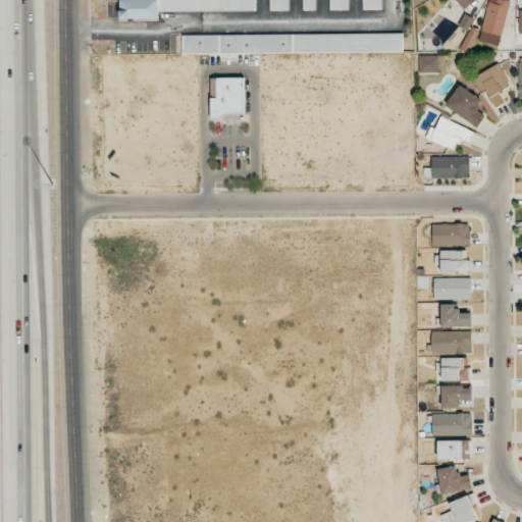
[(255,0),(120,0),(120,18),(159,18),(159,11),(256,10),(255,0)]
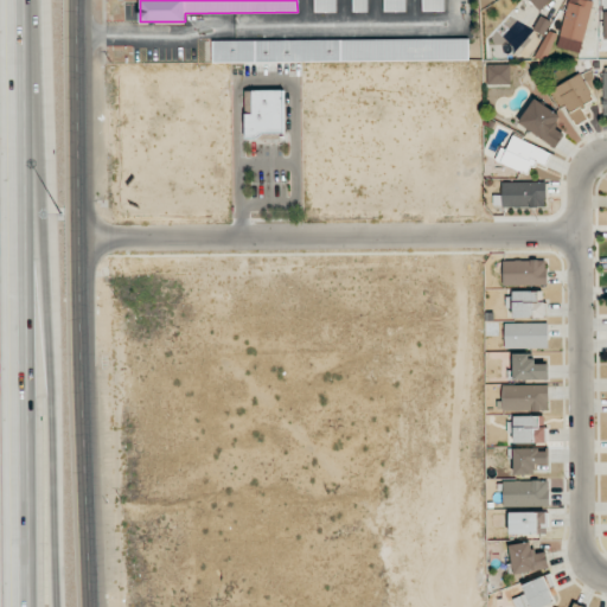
[(336,0),(314,0),(314,11),(337,11),(336,0)]
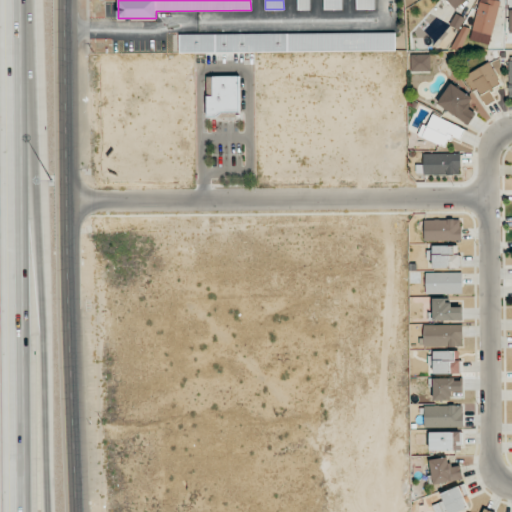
[(310,0),(297,0),(298,10),(310,9),(310,0)]
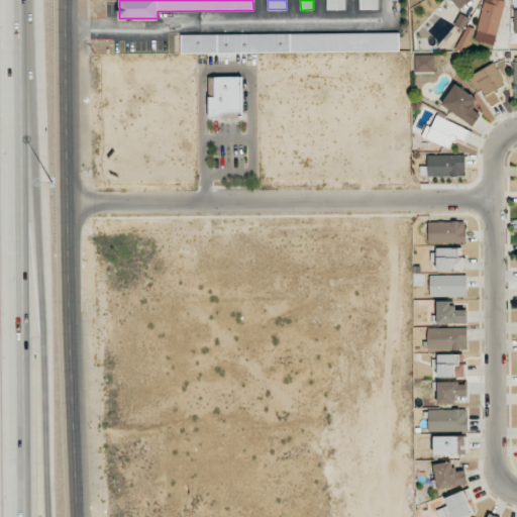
[(344,0),(326,0),(327,10),(345,9),(344,0)]
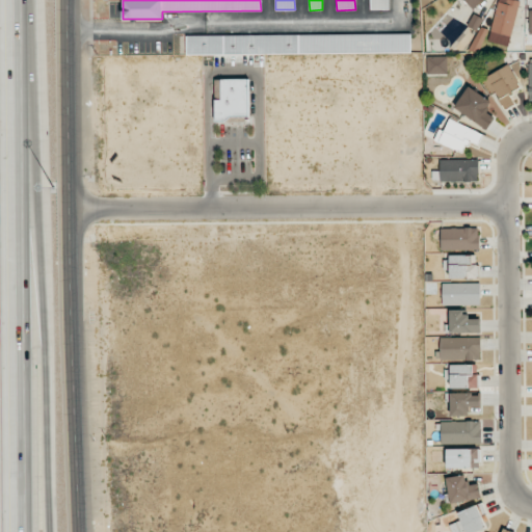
[(370,0),(370,9),(389,9),(389,0),(370,0)]
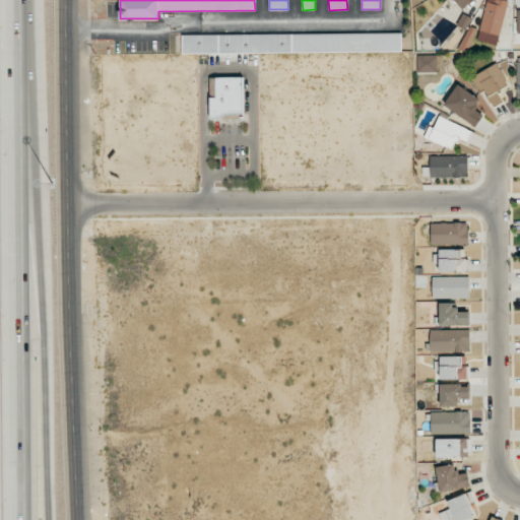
[(471,0),(453,0),(462,9),(471,0)]
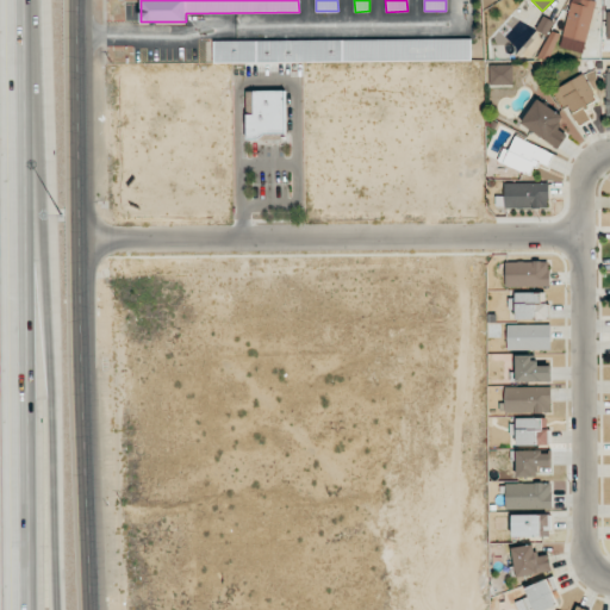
[(596,1),(589,0),(571,0),(560,48),(583,54),(596,1)]
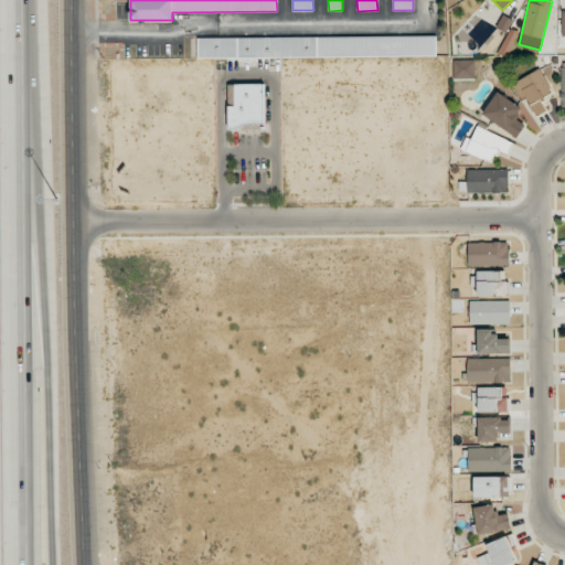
[(198,38),(198,59),(436,56),(436,35),(198,38)]
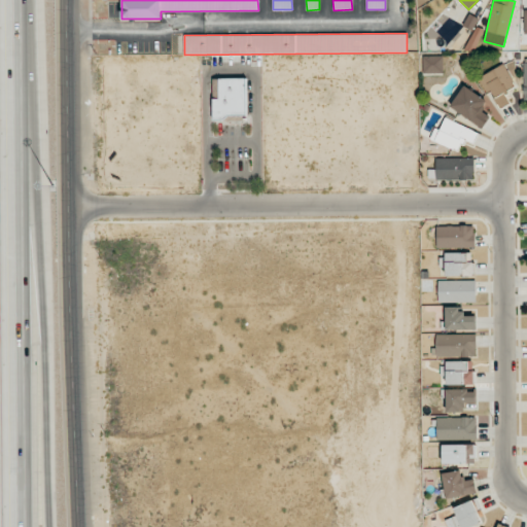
[(423,74),(443,74),(443,56),(423,56),(423,74)]
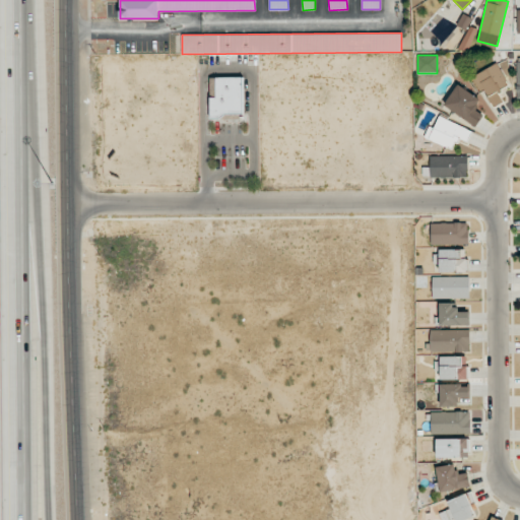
[(474,74),(484,96),(508,85),(498,64),(474,74)]
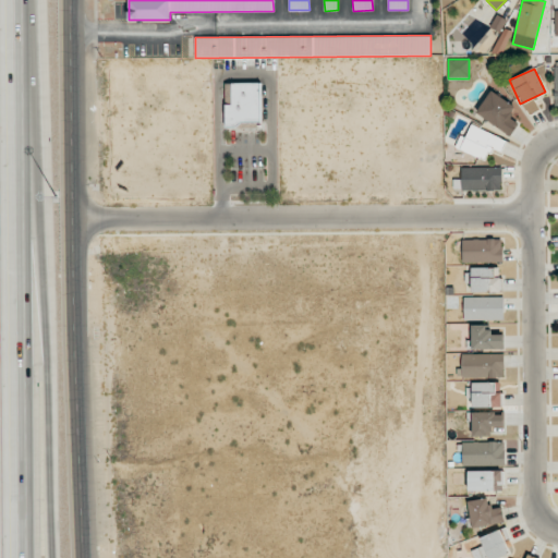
[(261,83),(225,83),(226,125),(262,124),(261,83)]
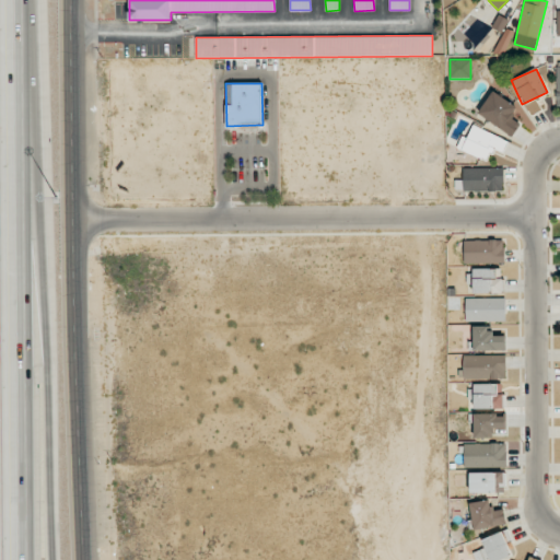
[(513,136),(521,124),(511,117),(517,107),(492,91),(478,114),(513,136)]
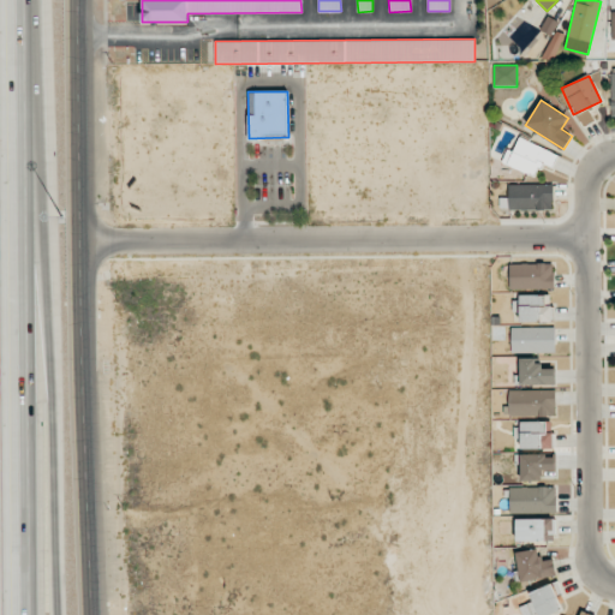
[(502,162),(537,178),(543,163),(554,168),(560,155),(519,137),(513,151),(507,149),(502,162)]
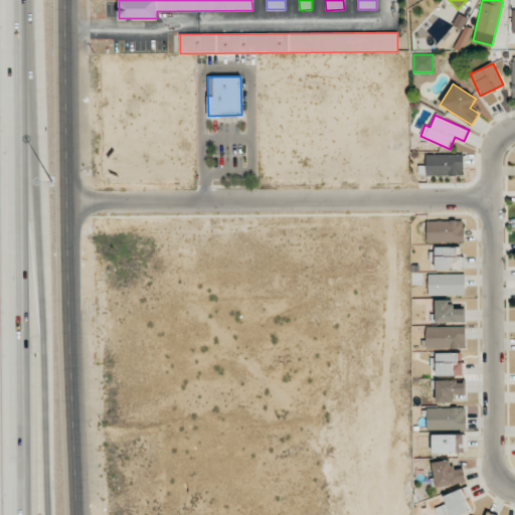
[(425,176),(463,175),(463,154),(425,154),(425,176)]
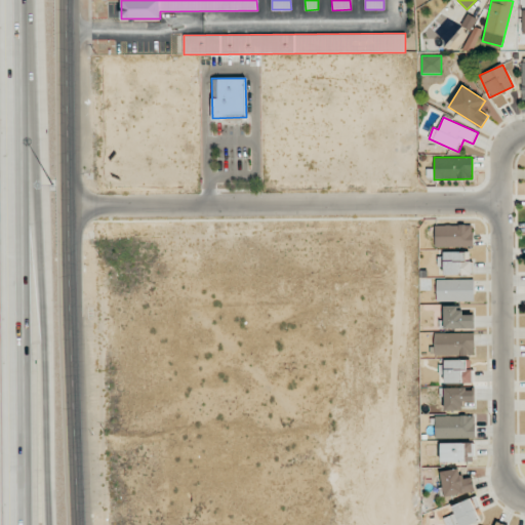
[(473,246),(473,225),(435,226),(435,247),(473,246)]
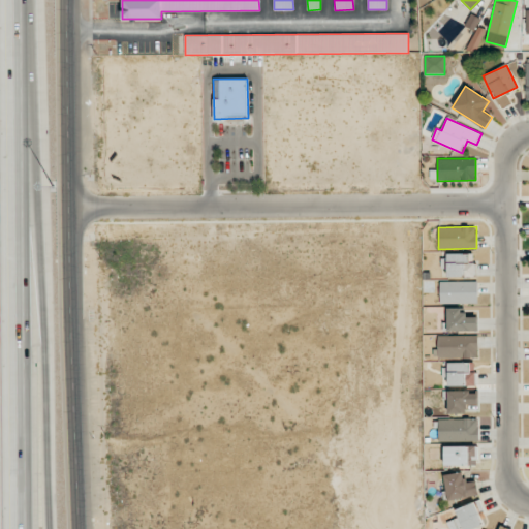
[(474,253),(444,254),(445,277),(475,277),(474,253)]
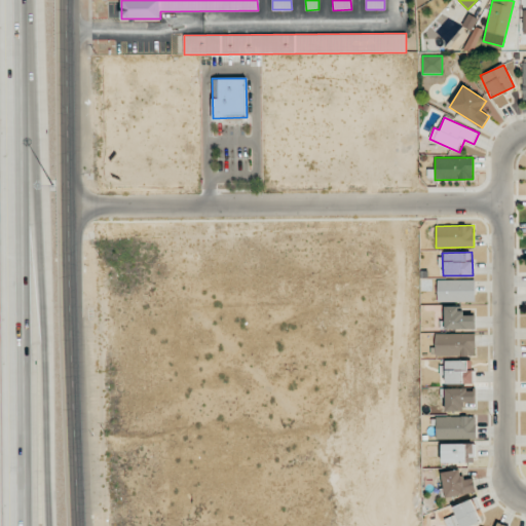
[(475,279),(437,280),(438,301),(475,301),(475,279)]
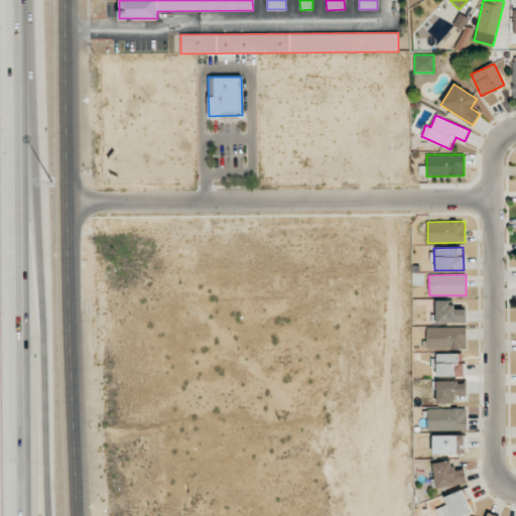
[(453,300),(435,300),(436,315),(431,315),(431,324),(467,323),(466,309),(453,309),(453,300)]
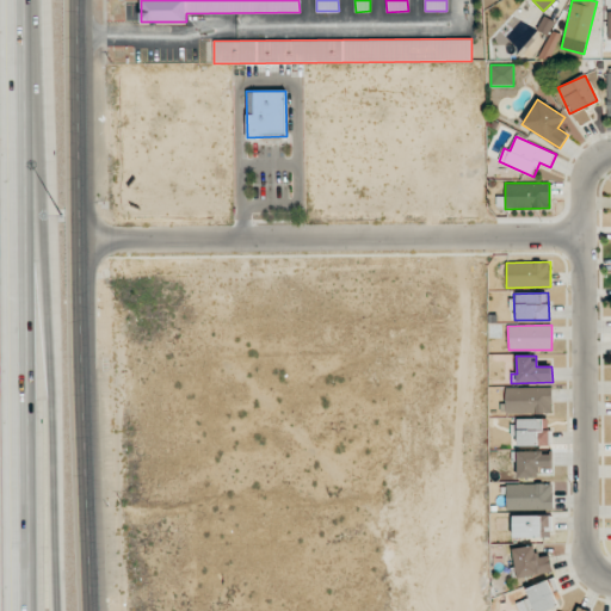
[(505,413),(551,414),(553,388),(506,388),(505,413)]
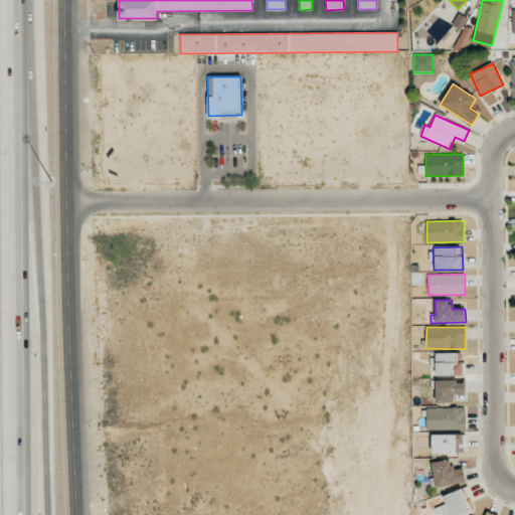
[(453,402),(453,399),(466,398),(465,380),(436,380),(436,403),(453,402)]
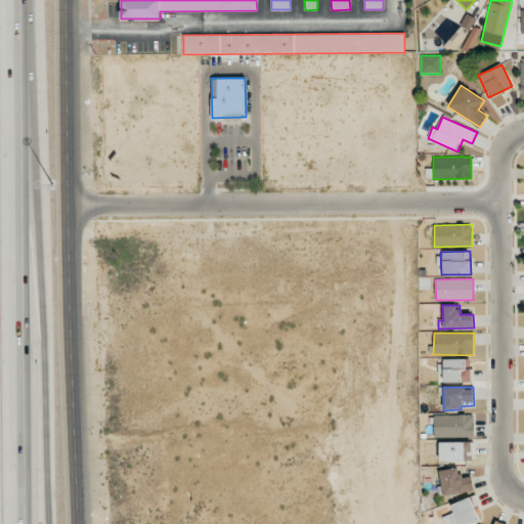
[(434,416),(434,435),(474,434),(474,415),(434,416)]
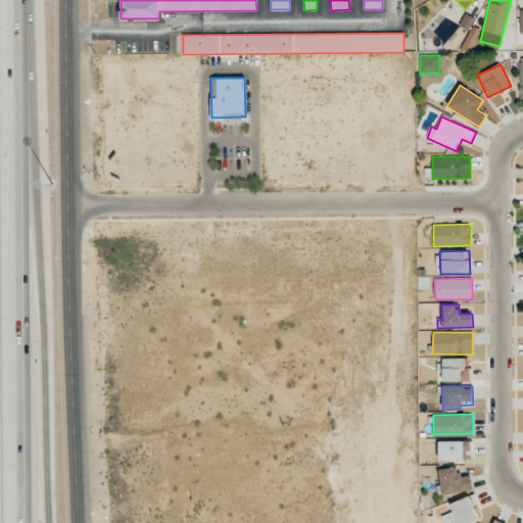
[(439,461),(472,460),(472,441),(438,441),(439,461)]
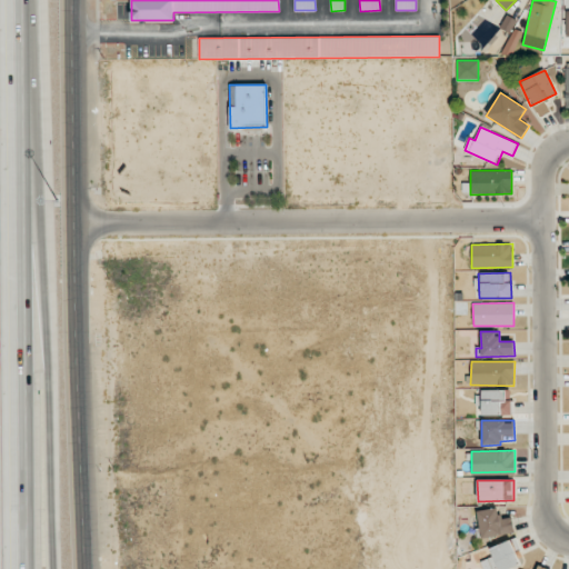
[(511,517),(500,518),(499,507),(476,511),(481,539),(515,532),(511,517)]
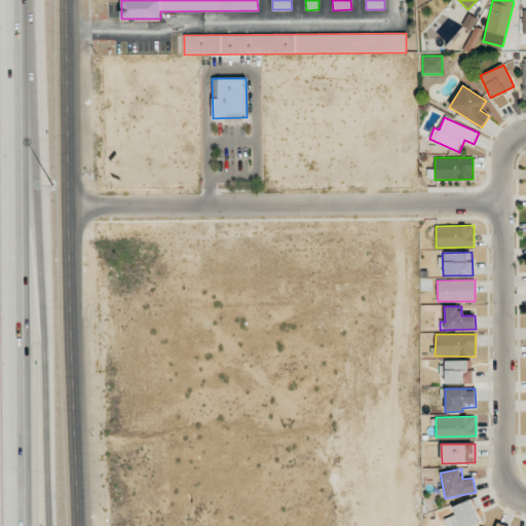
[(452,506),(454,515),(445,518),(447,525),(458,525),(460,525),(459,525),(470,525),(481,523),(477,508),(480,506),(477,498),(452,506)]
